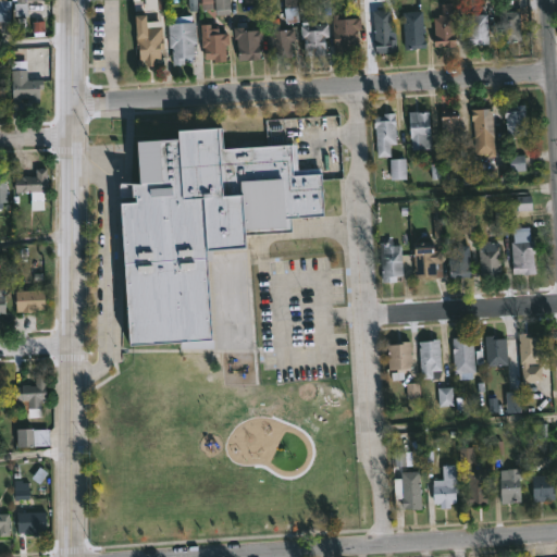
[(0,0),(12,0),(11,21),(0,21),(0,0)]
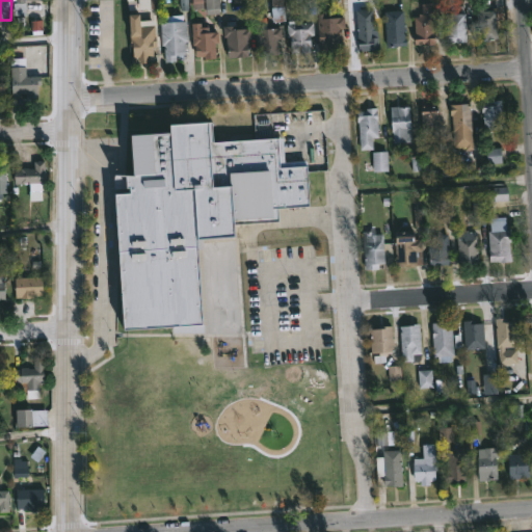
[(281,0),(281,5),(284,20),(270,21),(270,5),(265,5),(265,0),(281,0)]
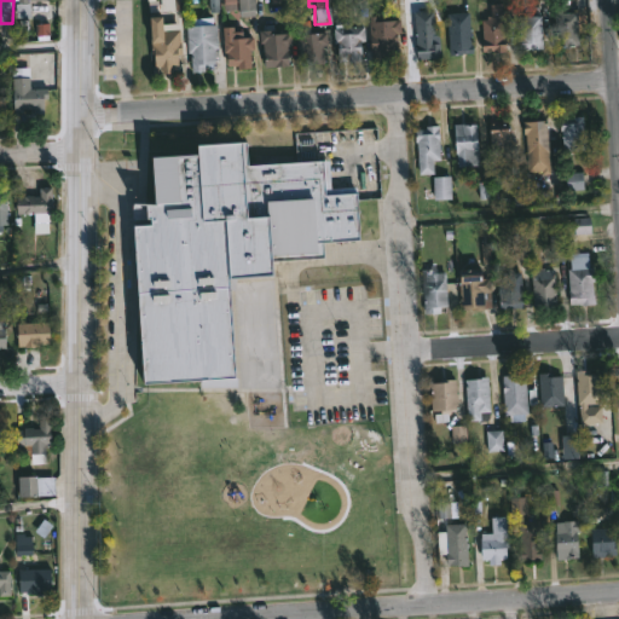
[(427,3),(427,9),(431,9),(432,12),(434,42),(438,42),(439,57),(415,56),(415,53),(409,53),(409,45),(415,45),(412,11),(416,11),(416,3),(427,3)]
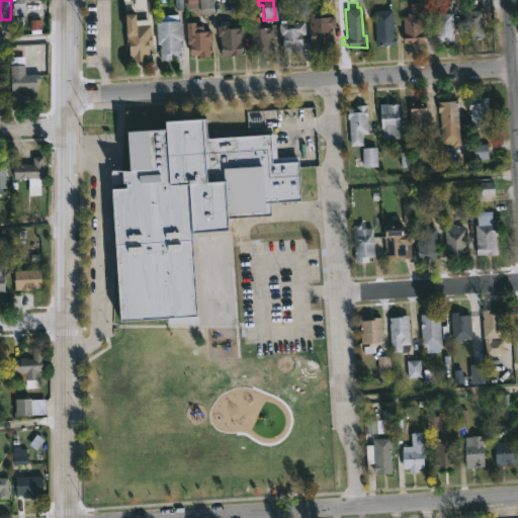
[(418,3),(419,17),(421,17),(421,42),(402,42),(402,15),(406,15),(406,12),(410,12),(410,3),(418,3)]
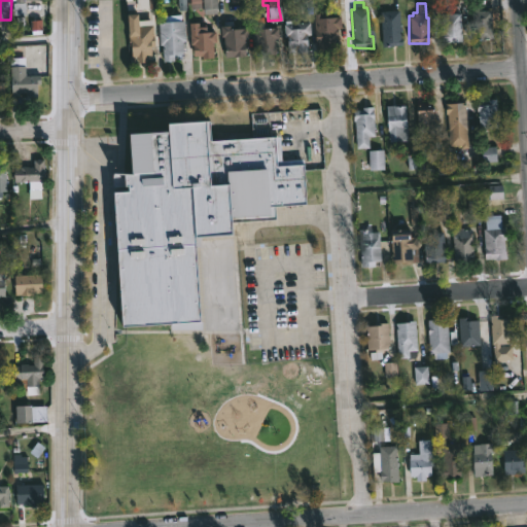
[(478,6),(478,10),(490,10),(491,38),(472,39),(470,6),(478,6)]
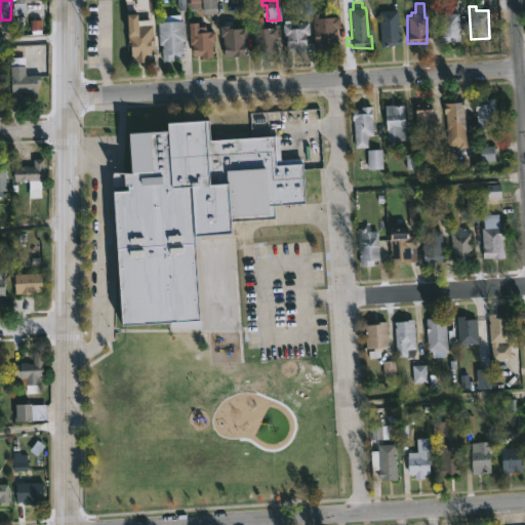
[(389,10),(391,16),(397,16),(398,38),(399,38),(400,44),(379,46),(377,10),(389,10)]
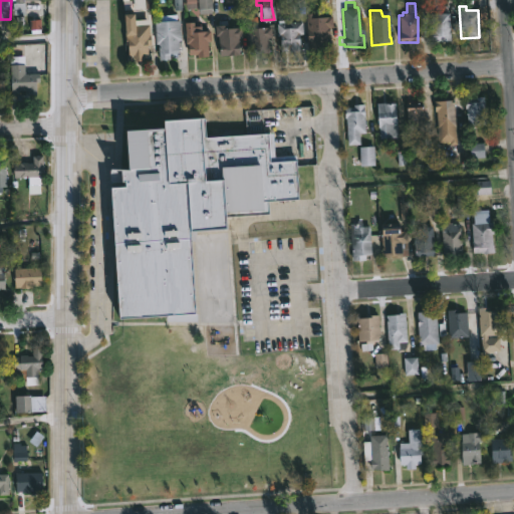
[(450,40),(430,41),(430,13),(448,12),(450,40)]
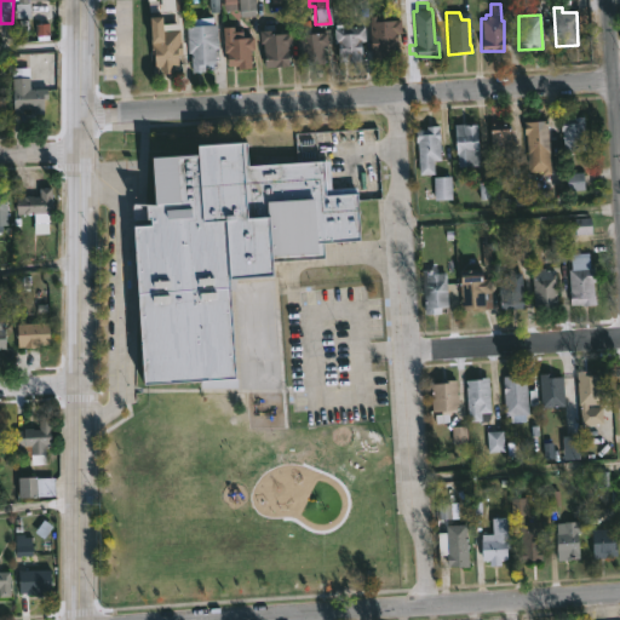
[(375,16),(375,21),(399,19),(400,33),(395,33),(396,41),(392,42),(392,52),(386,52),(386,59),(369,59),(368,16),(375,16)]
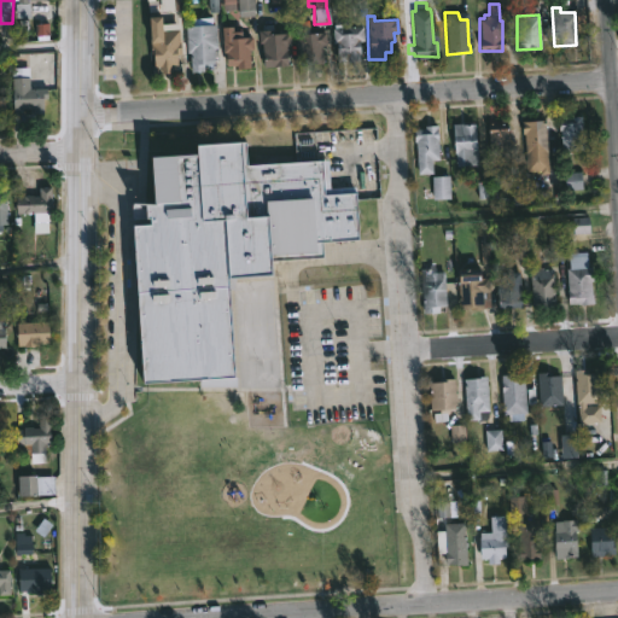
[(175,30),(176,53),(173,53),(175,66),(170,66),(170,71),(158,73),(157,66),(151,66),(150,48),(147,48),(146,31),(156,30),(155,23),(175,22),(175,30)]
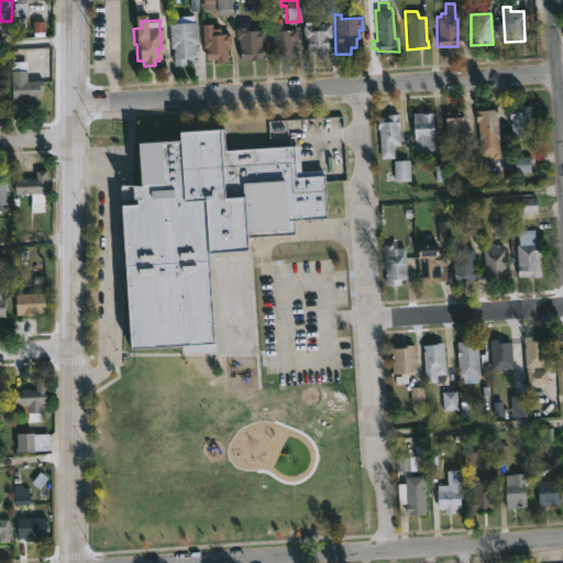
[(309,21),(309,24),(329,23),(329,37),(326,37),(327,55),(306,56),(305,39),(301,39),(300,25),(302,25),(301,22),(309,21)]
